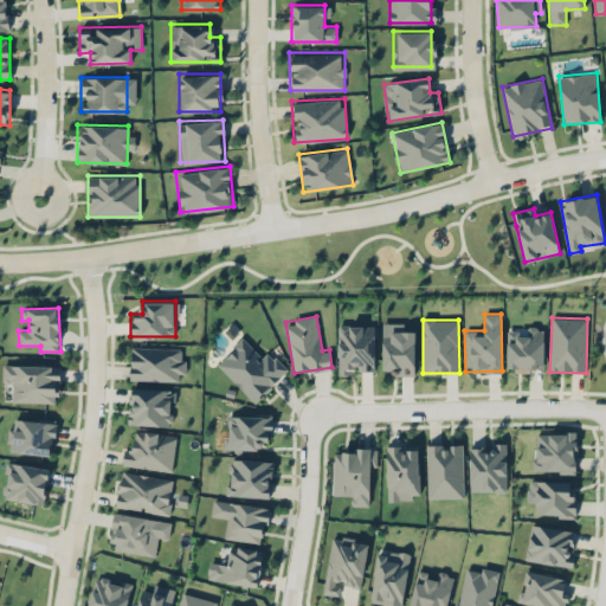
[(381,373),(414,374),(416,331),(404,330),(404,323),(382,323),(381,373)]
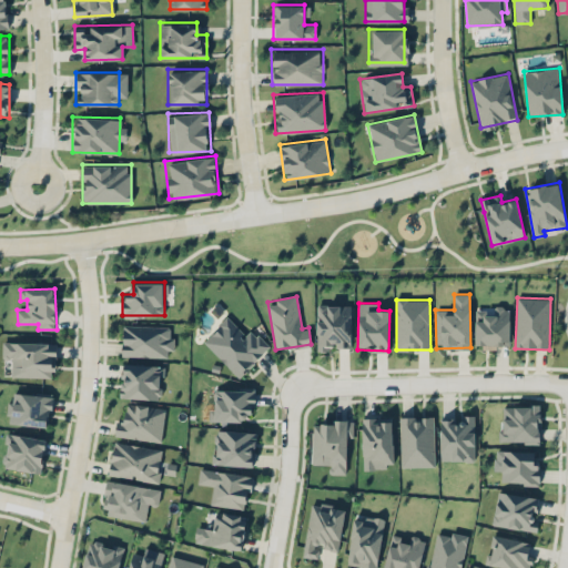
[(352,306),(317,305),(316,351),(327,352),(327,347),(351,347),(352,306)]
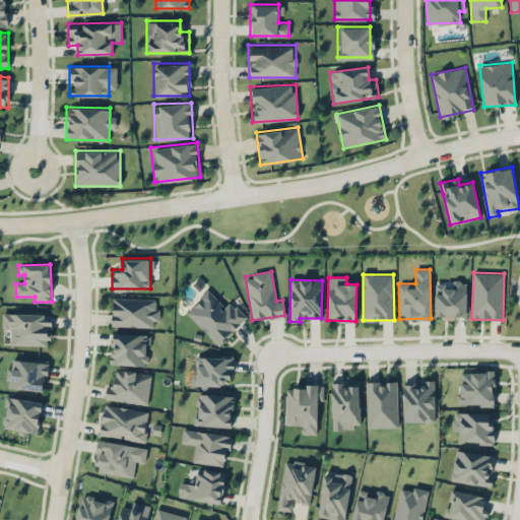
[(467,282),(436,281),(436,318),(467,318),(467,282)]
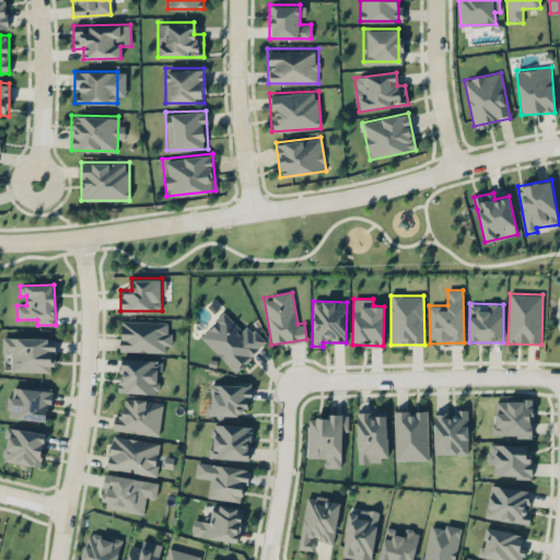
[(266,342),(248,324),(242,330),(225,313),(200,336),(235,372),(266,342)]
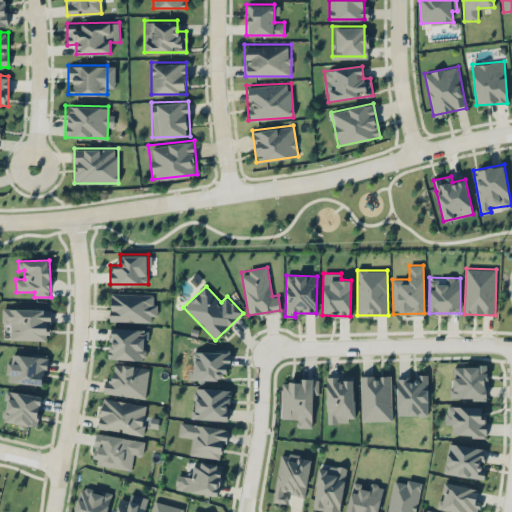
[(155,292),(109,292),(109,320),(155,320),(155,292)]
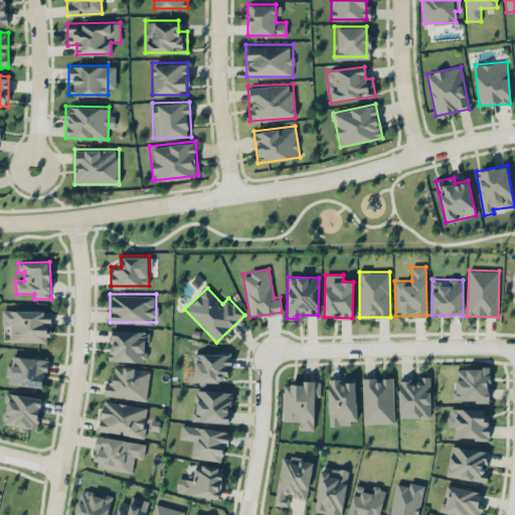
[(49,342),(50,311),(3,310),(2,326),(11,326),(10,341),(49,342)]
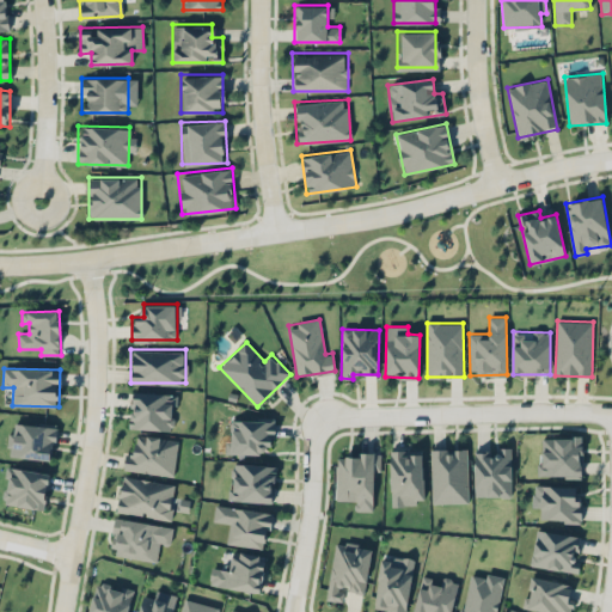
[(173,430),(176,393),(132,392),(130,429),(173,430)]
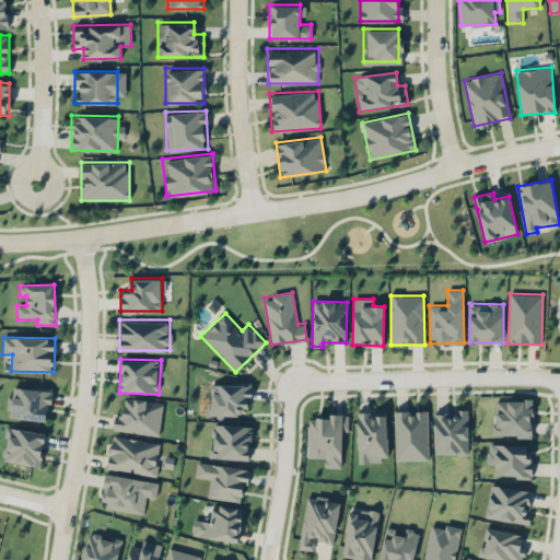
[(206,415),(249,416),(251,384),(211,383),(211,404),(206,404),(206,415)]
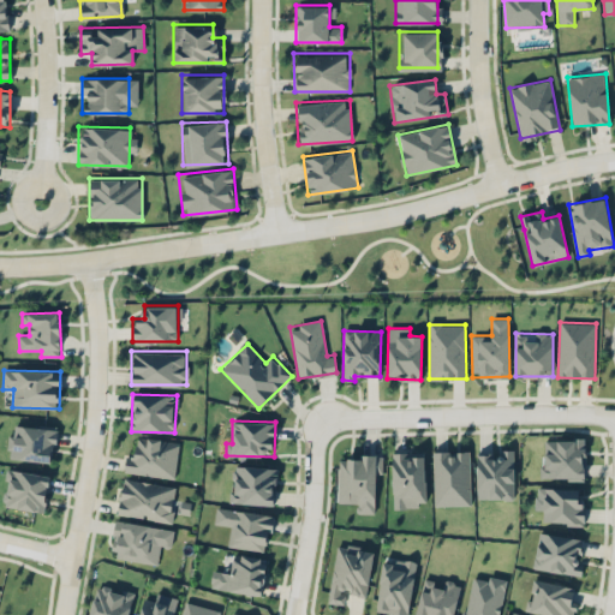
[(52,461),(55,428),(9,423),(5,457),(52,461)]
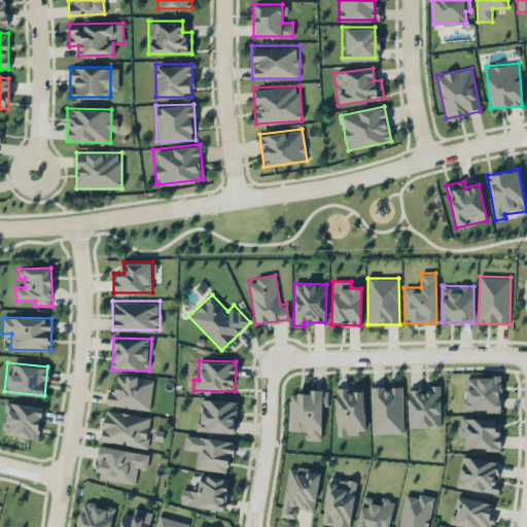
[(106,406),(150,410),(153,378),(116,375),(115,391),(108,390),(106,406)]
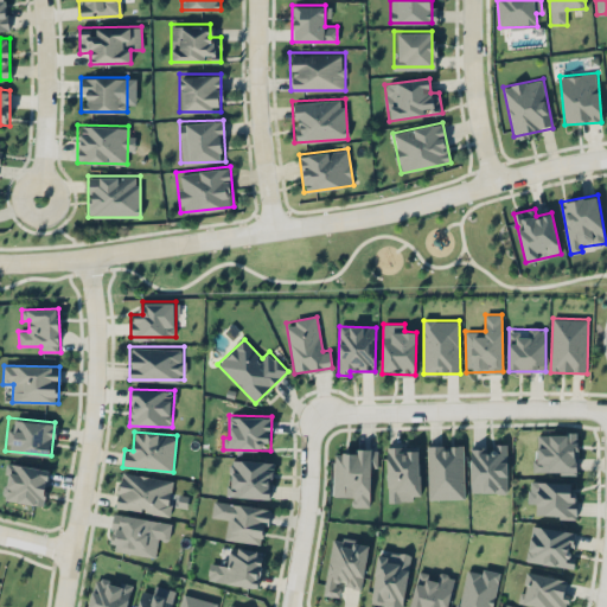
[(534,473),(577,473),(576,434),(537,434),(537,459),(532,459),(534,473)]
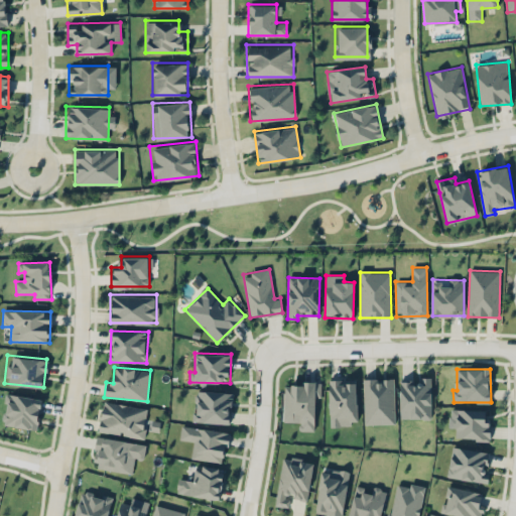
[(400,419),(431,418),(430,377),(417,378),(417,381),(400,381),(400,419)]
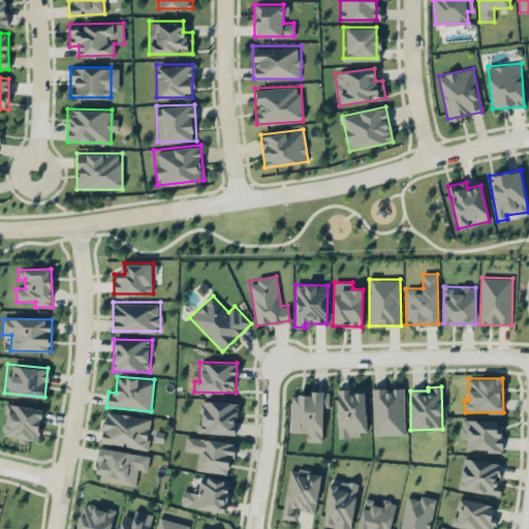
[(405,435),(404,387),(373,389),(374,435),(405,435)]
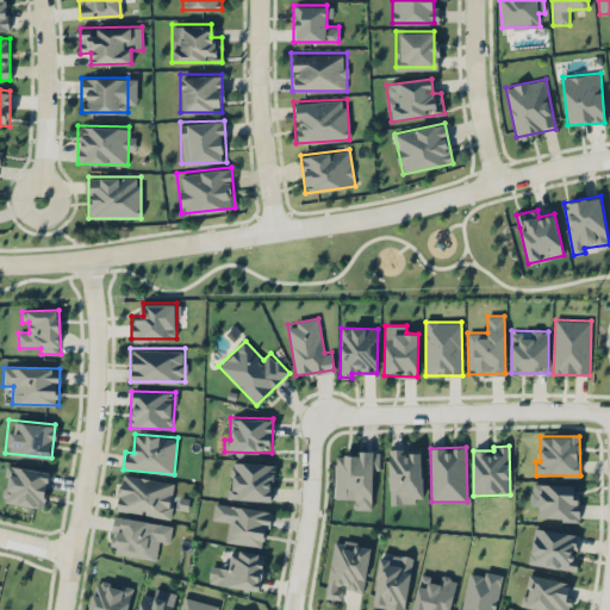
[(421,448),(388,449),(391,503),(423,502),(421,448)]
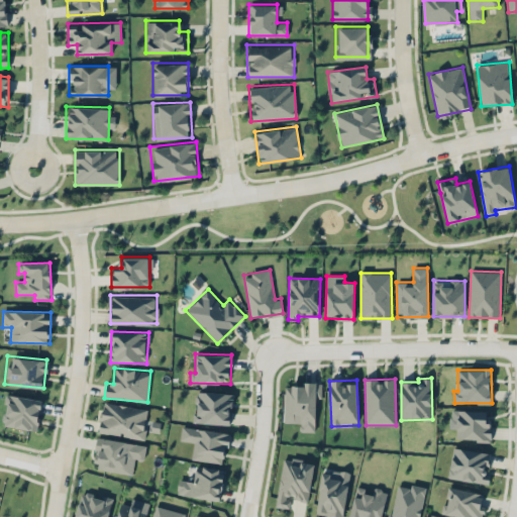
[(286,384),(284,422),(301,423),(300,431),(316,431),(317,385),(286,384)]
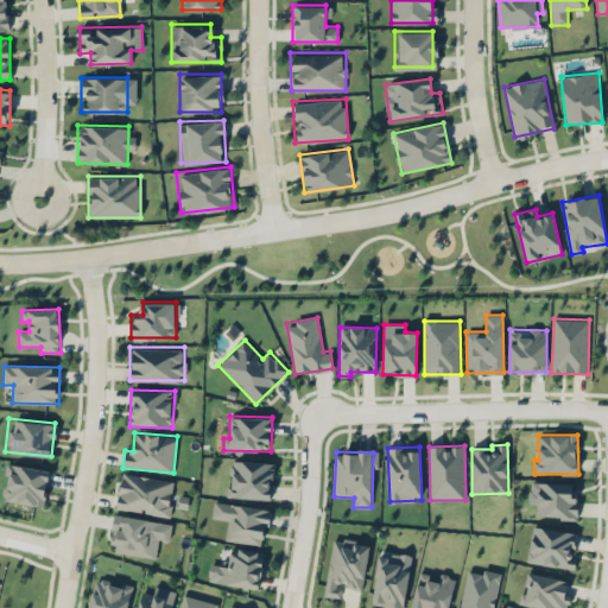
[(272,499),(273,462),(232,461),(230,485),(227,485),(227,498),(272,499)]
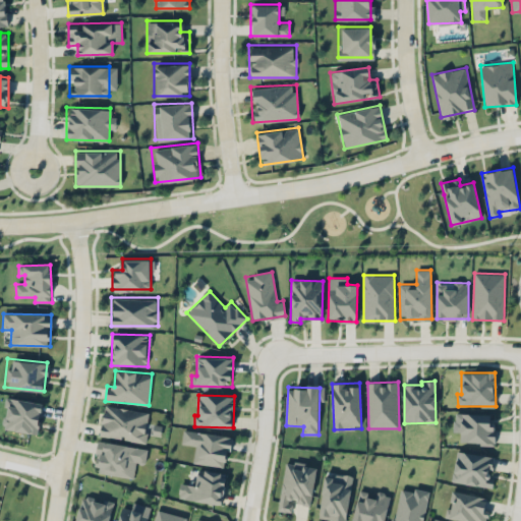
[(39,433),(42,402),(7,398),(3,429),(39,433)]
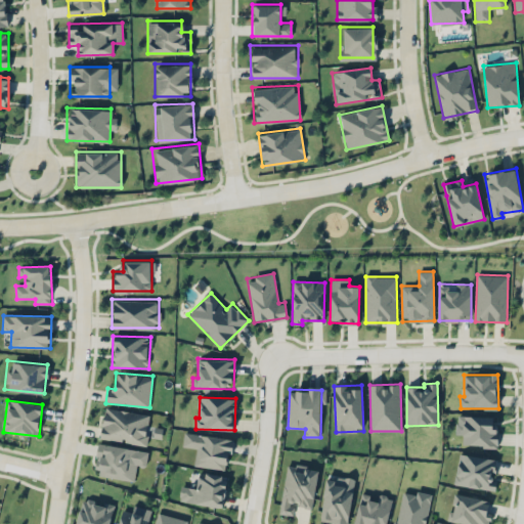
[(145,443),(148,412),(103,407),(100,438),(145,443)]
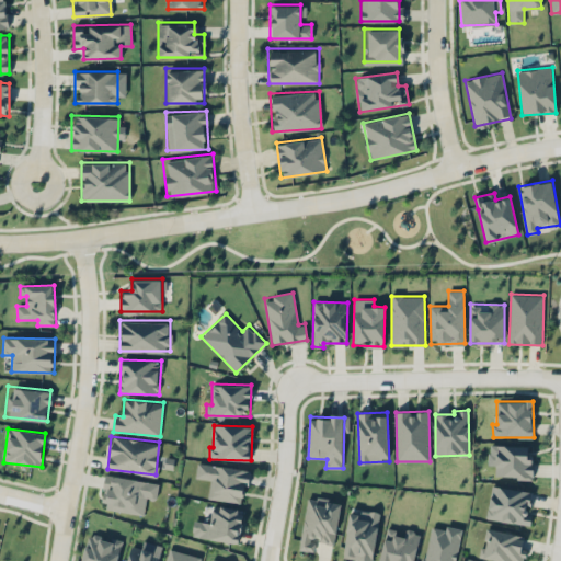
[(530,478),(531,446),(491,445),(490,457),(495,457),(494,478),(530,478)]
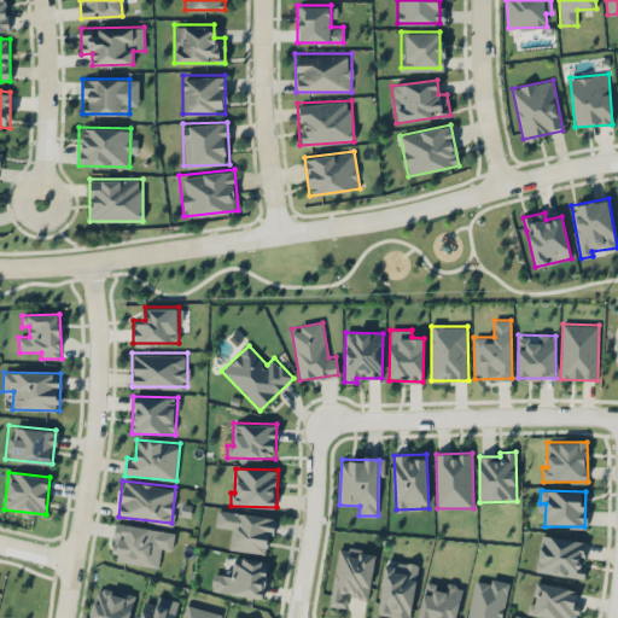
[(269,554),(273,517),(217,511),(216,526),(231,529),(229,549),(269,554)]
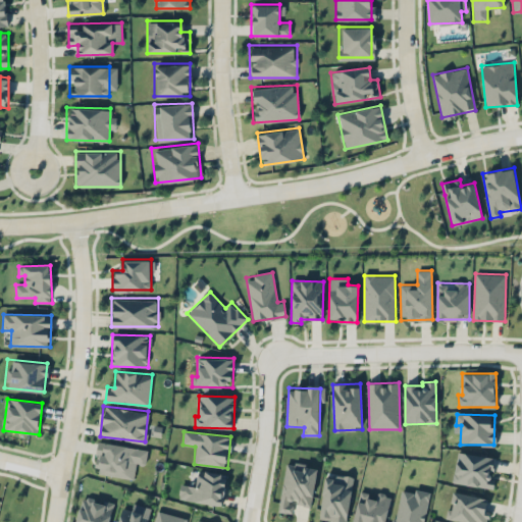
[(134,479),(137,464),(145,465),(148,450),(99,441),(94,472),(134,479)]
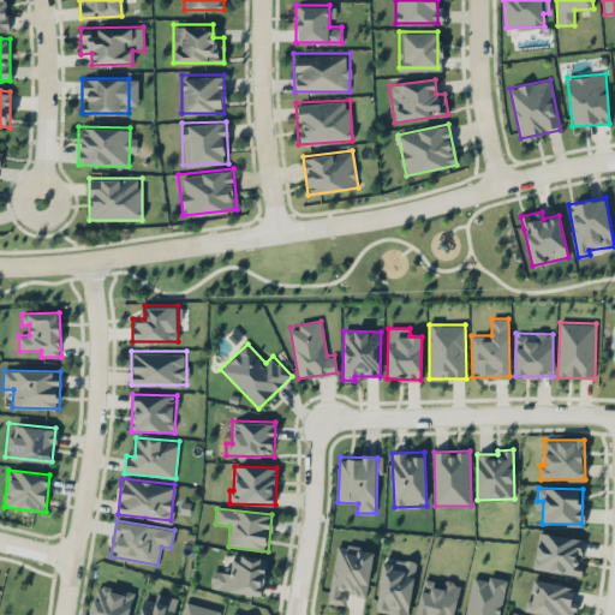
[(585,539),(539,532),(533,568),(579,575),(585,539)]
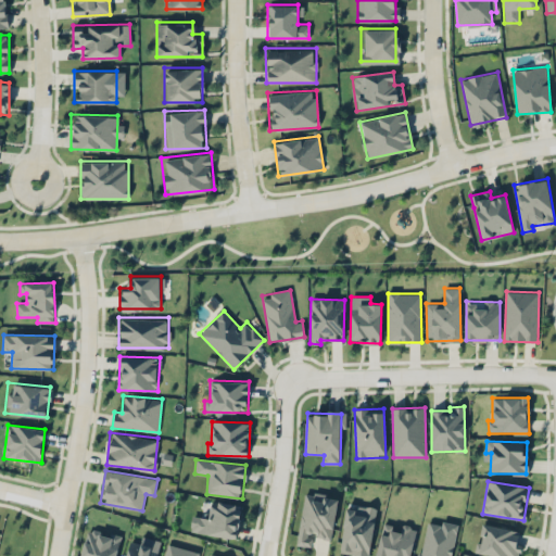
[(305,492),(297,544),(312,547),(314,538),(330,541),(338,497),(305,492)]
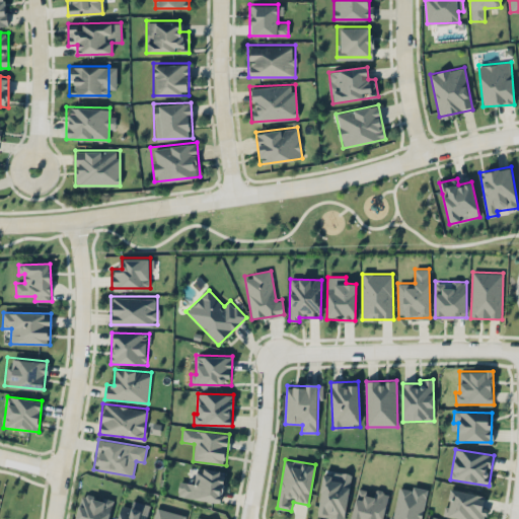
[(224,471),(197,467),(195,484),(179,482),(177,497),(221,502),(224,471)]
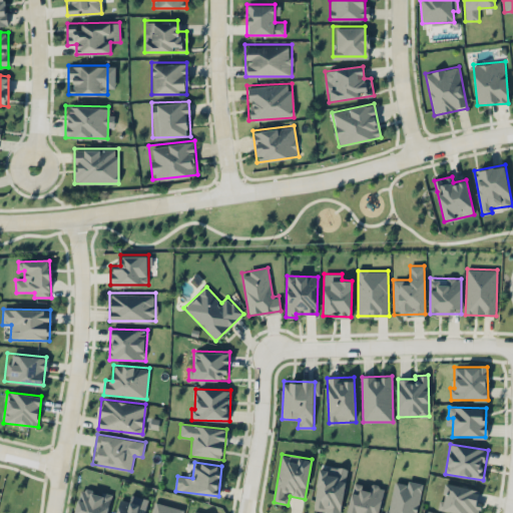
[(320,465),(313,509),(337,512),(340,512),(347,469),(320,465)]
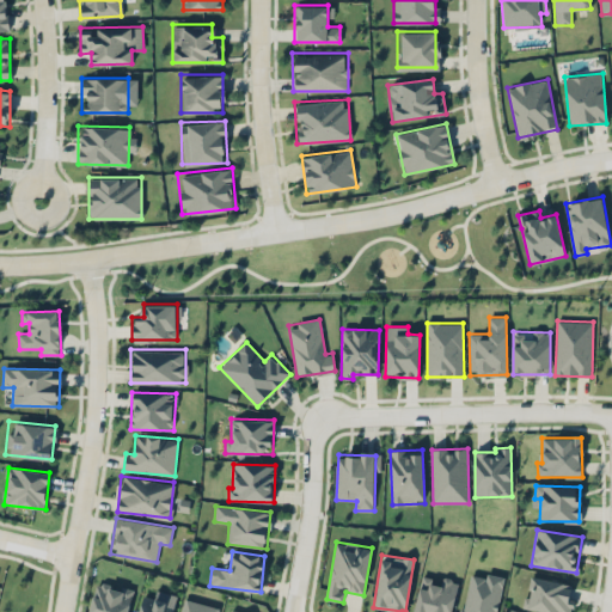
[(495,611),(503,576),(470,569),(460,611),(495,611)]
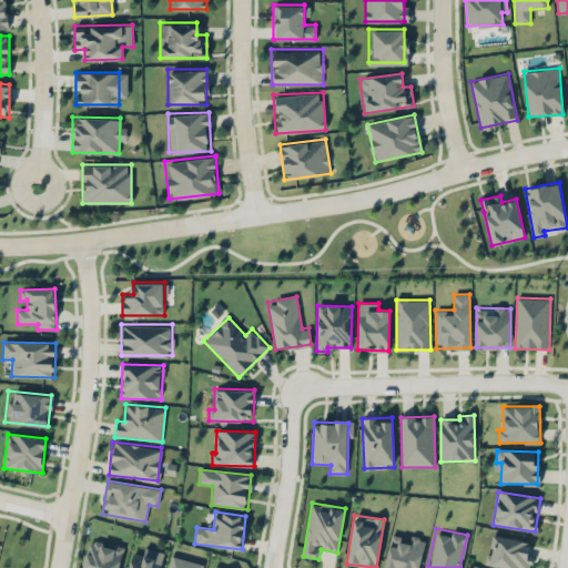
[(384,567),(419,567),(424,538),(411,536),(409,543),(401,541),(402,536),(391,534),(384,567)]
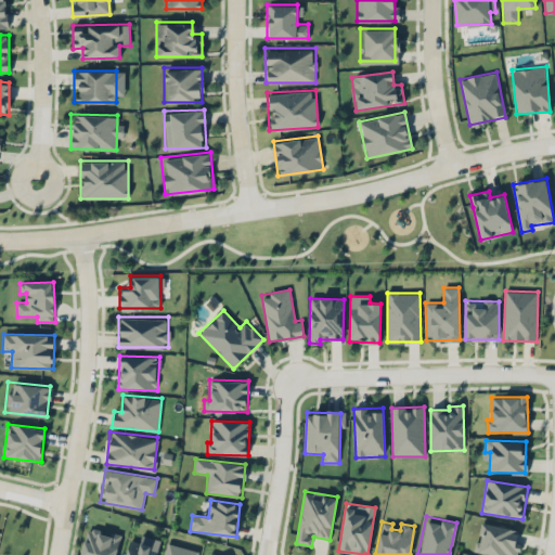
[(476,551),(494,554),(517,554),(520,544),(516,543),(519,530),(481,523),(476,551)]
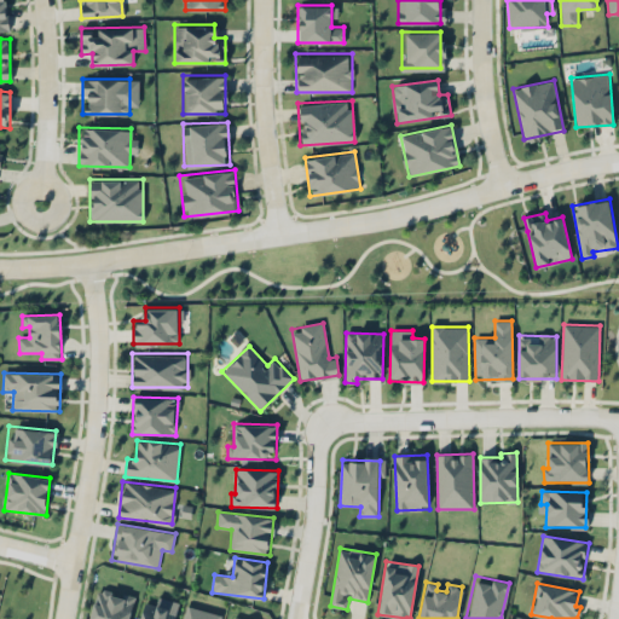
[(90,618),(128,618),(134,597),(98,589),(90,618)]
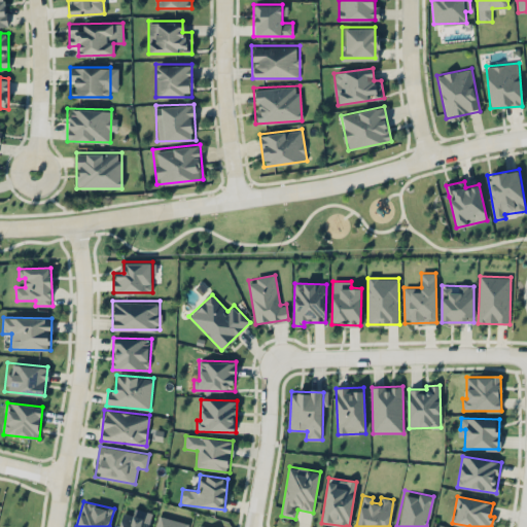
[(133,515),(123,513),(118,526),(148,526),(152,513),(134,507),(133,515)]
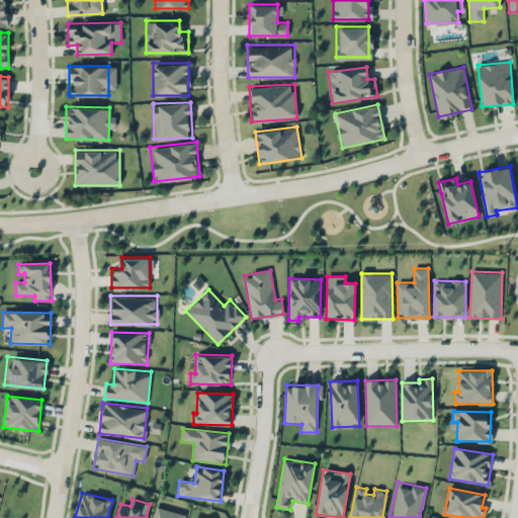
[(153,517),(184,517),(186,515),(157,506),(153,517)]
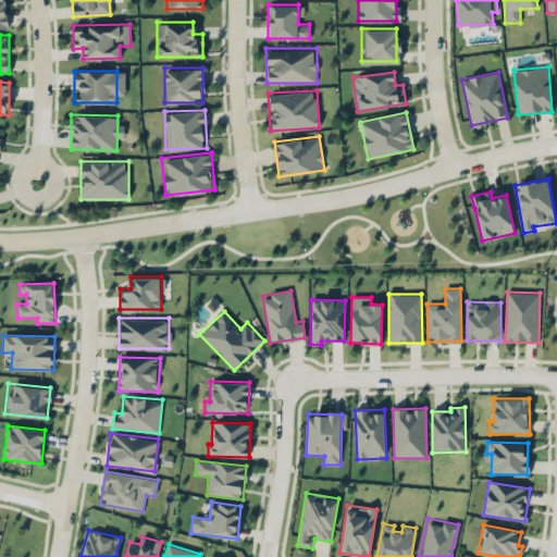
All buildings are outlined.
